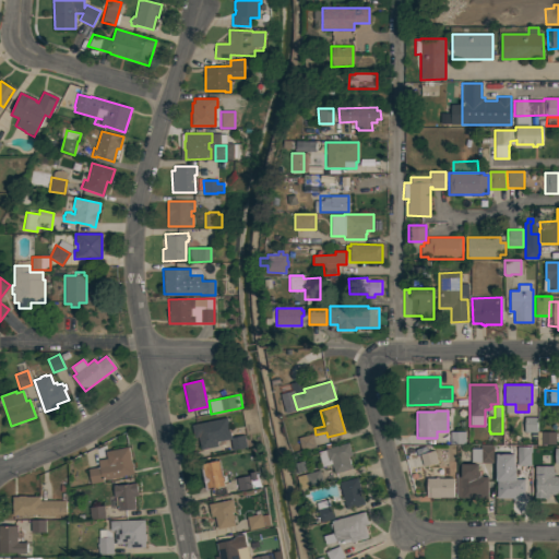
[(227,417),(232,438),(245,435),(247,448),(233,450),(230,439),(217,442),(217,445),(200,450),(198,438),(194,438),(191,425),(227,417)]
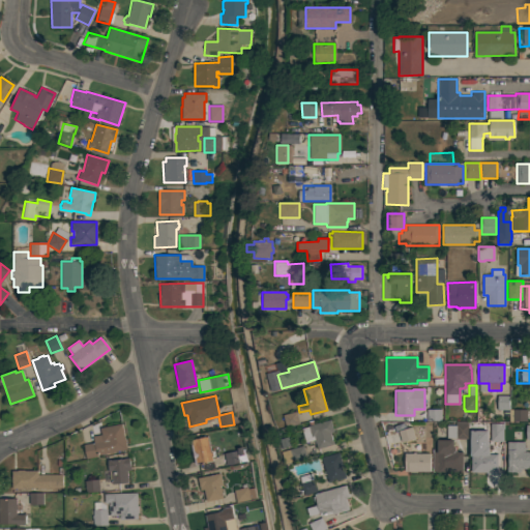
[(509,395),(509,410),(497,410),(497,395),(509,395)]
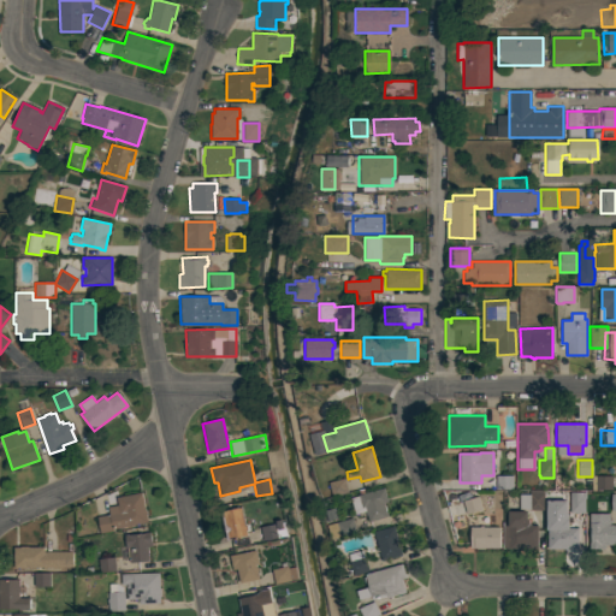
[(513,475),(513,490),(496,490),(496,475),(513,475)]
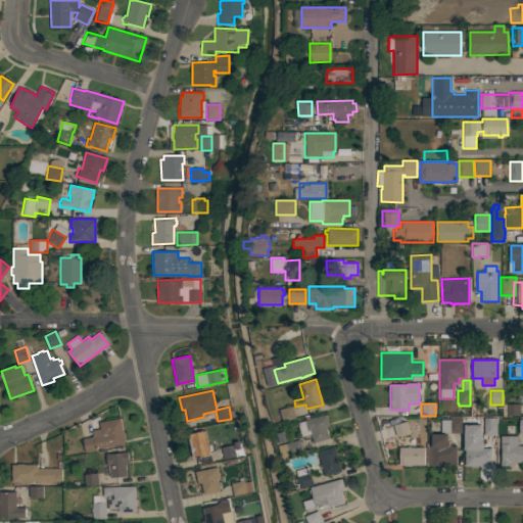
[(520,403),(520,416),(506,416),(506,405),(520,403)]
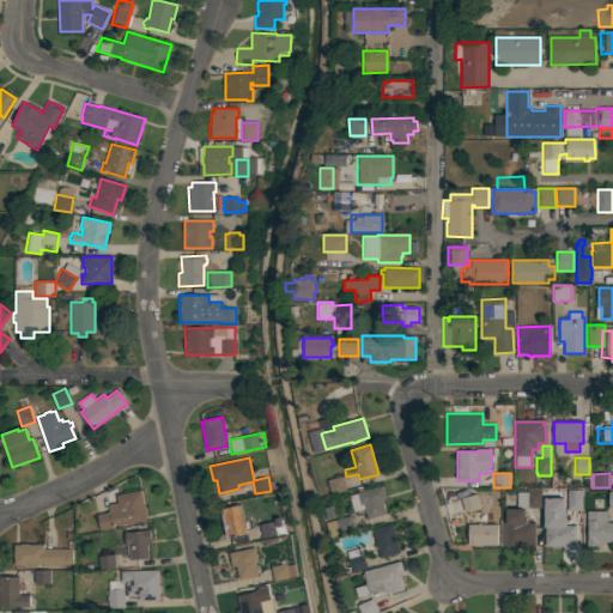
[(343,475),(346,490),(331,495),(329,492),(326,493),(325,487),(328,486),(327,480),(343,475)]
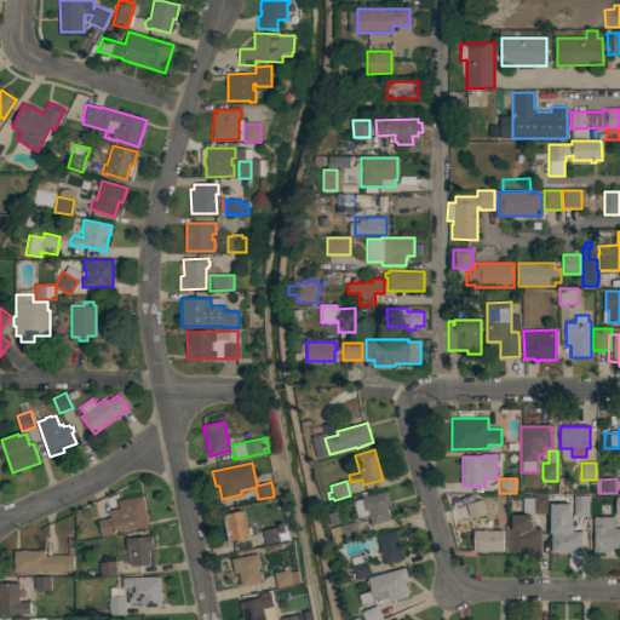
[(361,499),(361,498),(362,498),(361,493),(366,492),(367,497),(386,491),(391,505),(386,506),(390,521),(372,526),(369,517),(368,518),(367,515),(357,518),(352,501),(361,499)]
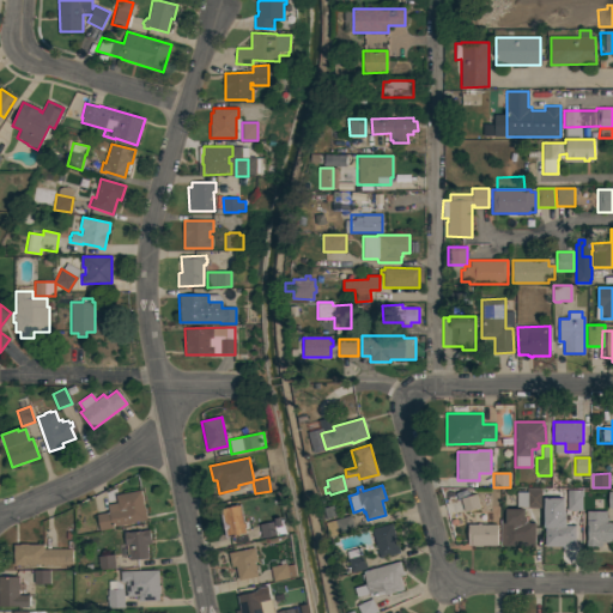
[(541,489),(541,508),(527,508),(527,507),(516,507),(516,499),(504,499),(504,496),(516,496),(516,492),(527,492),(527,489),(541,489)]
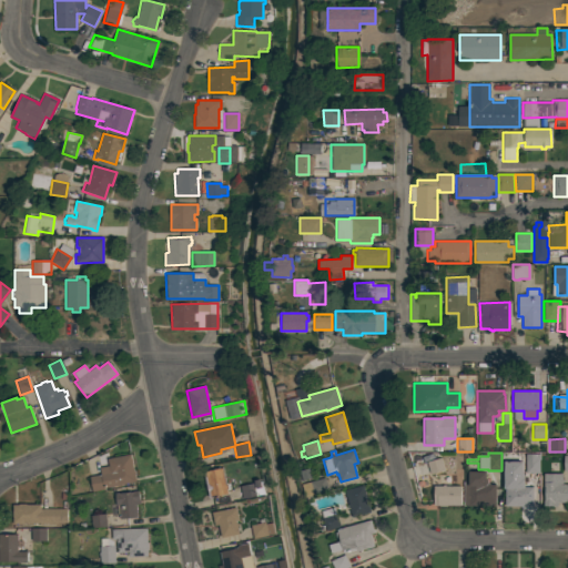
[(137,482),(104,488),(104,489),(92,492),(90,477),(101,475),(100,468),(109,466),(108,458),(131,454),(137,482)]
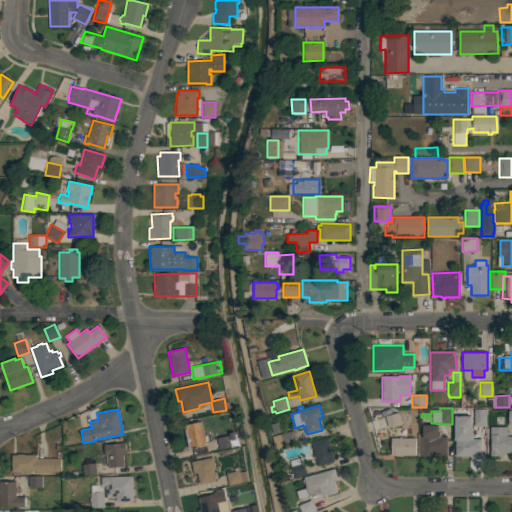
[(473,413),(474,413),(474,409),(485,409),(486,427),(474,427),(473,413)]
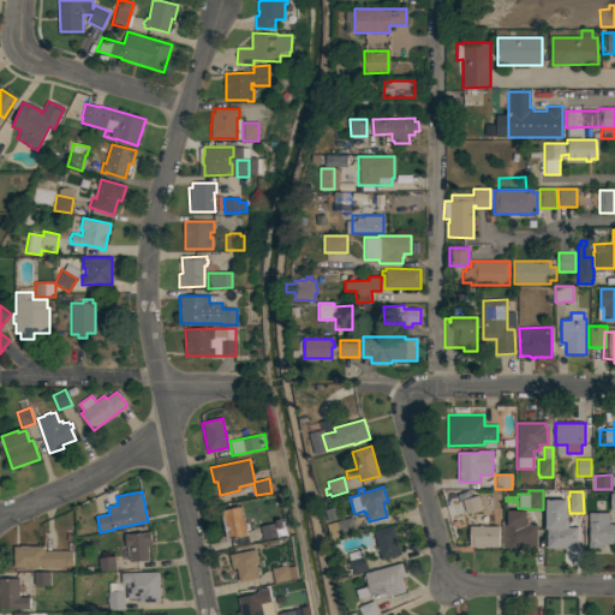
[(477,496),(482,508),(466,513),(463,500),(477,496)]
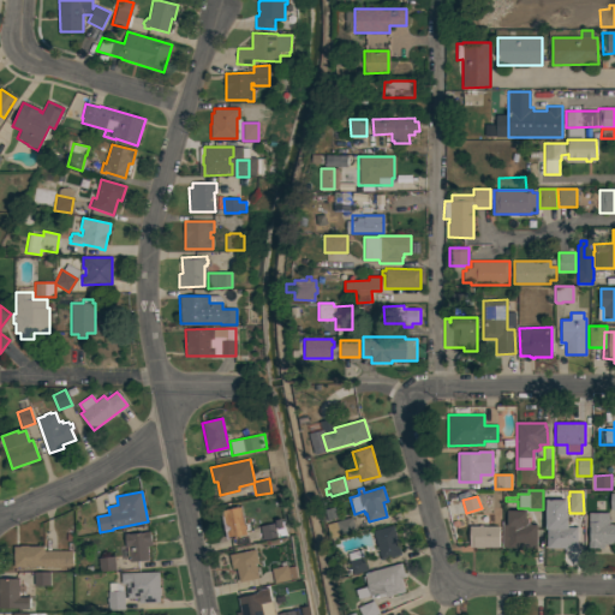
[(244,525),(246,524),(246,530),(245,530),(246,535),(226,539),(220,511),(240,506),(244,525)]
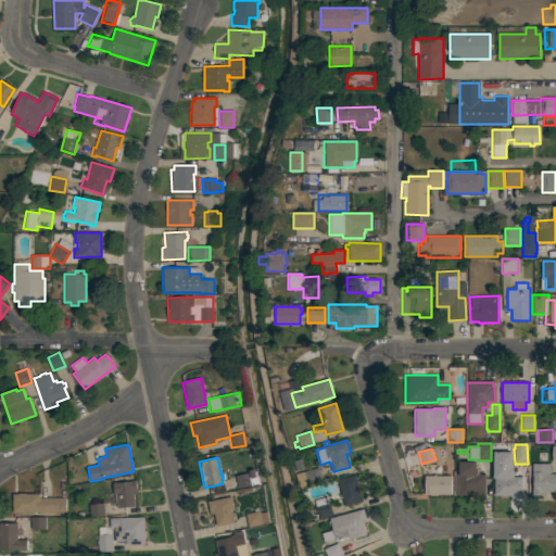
[(454,471),(458,471),(458,462),(476,462),(476,469),(478,469),(478,475),(484,475),(484,495),(454,495),(454,471)]
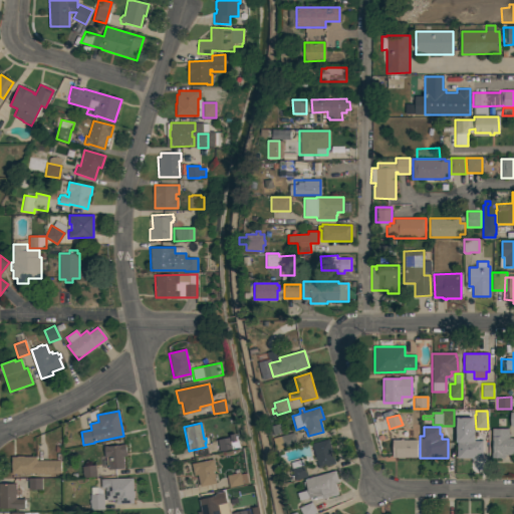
[(493,459),(492,429),(508,429),(508,438),(510,438),(510,439),(513,439),(513,455),(504,455),(504,459),(493,459)]
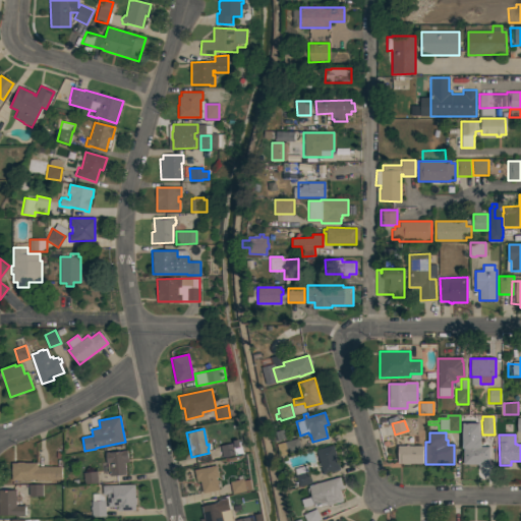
[(298,439),(301,451),(280,456),(277,445),(285,443),(284,442),(298,439)]
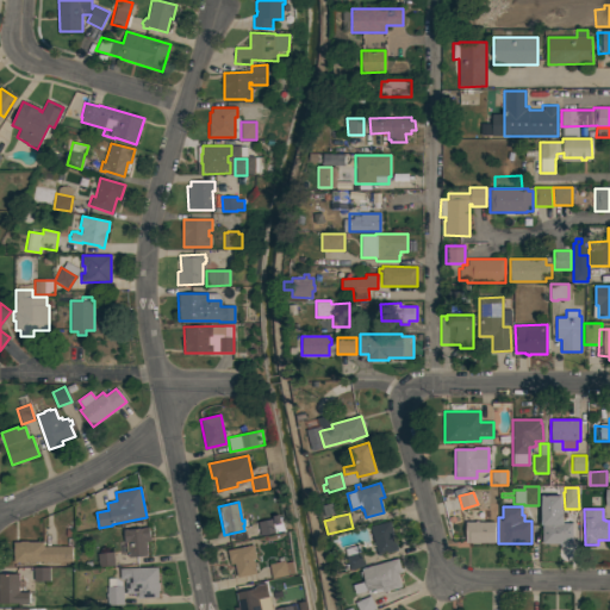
[(542,543),(542,536),(541,536),(541,527),(542,527),(542,515),(560,515),(560,522),(562,522),(562,523),(573,523),(573,540),(571,540),(571,543),(542,543)]
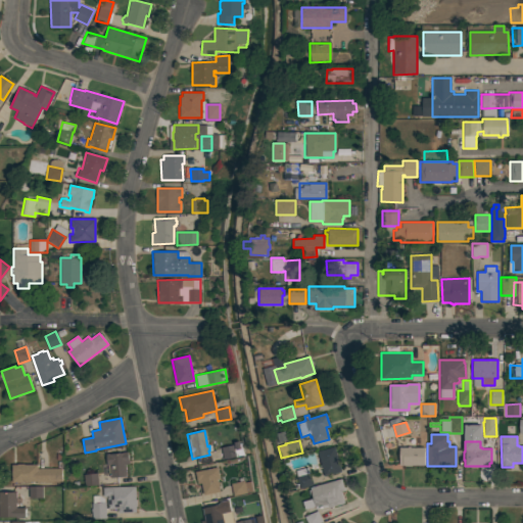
[(242,443),(244,455),(223,459),(221,447),(242,443)]
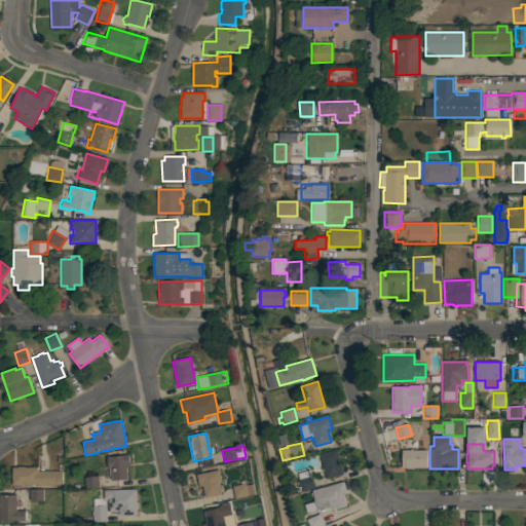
[(343,475),(326,479),(324,471),(323,471),(322,468),(323,468),(318,454),(336,449),(343,475)]
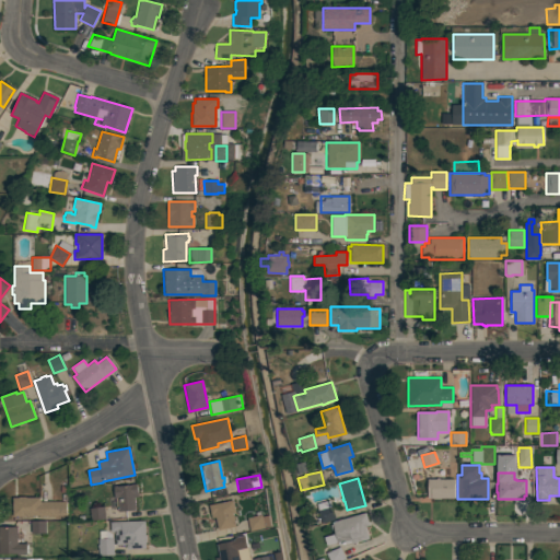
[(436,479),(436,478),(440,478),(440,479),(454,479),(454,498),(441,498),(441,499),(433,499),(433,498),(428,498),(428,479),(436,479)]
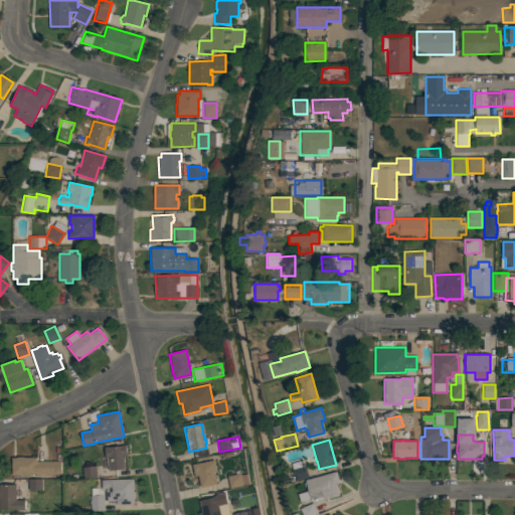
[(125,469),(109,471),(109,467),(107,467),(105,447),(126,445),(126,453),(127,453),(128,457),(124,458),(125,469)]
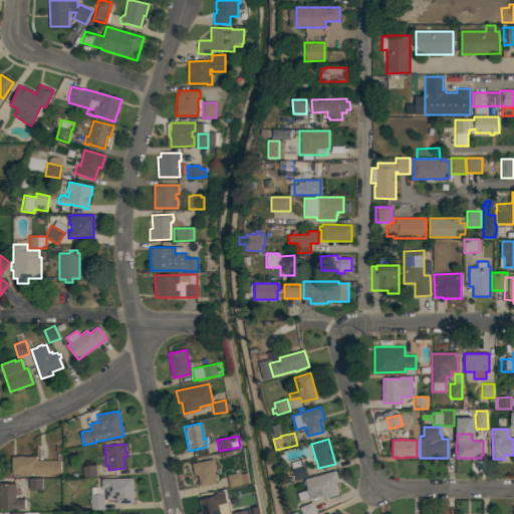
[(11,474),(11,457),(36,456),(37,461),(61,460),(61,473),(11,474)]
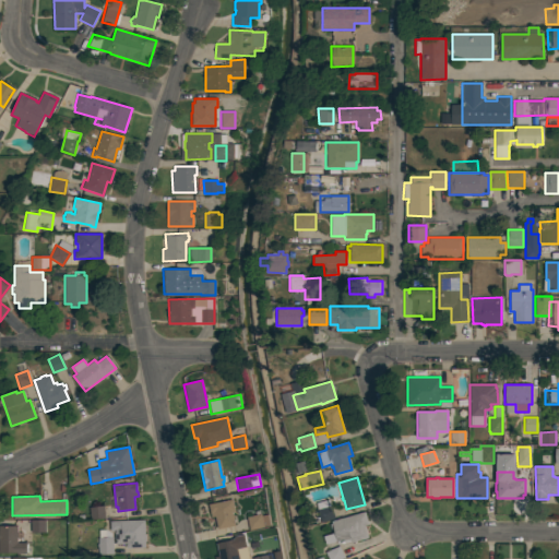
[(232,499),(235,511),(232,512),(233,515),(234,515),(235,519),(233,519),(235,525),(217,530),(215,516),(211,516),(209,504),(232,499)]
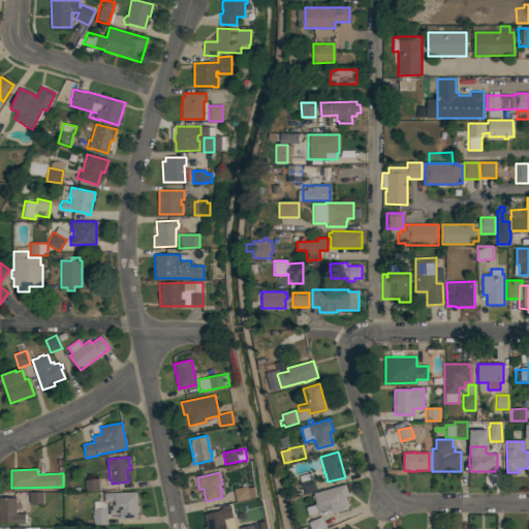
[(299,475),(312,472),(313,478),(314,478),(317,491),(304,495),(299,475)]
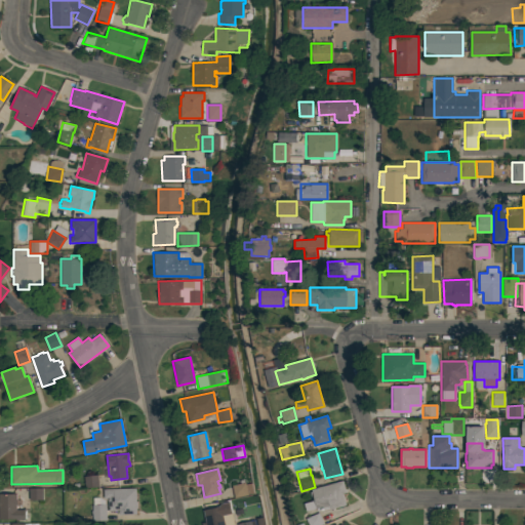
[(97,475),(98,487),(85,488),(84,477),(97,475)]
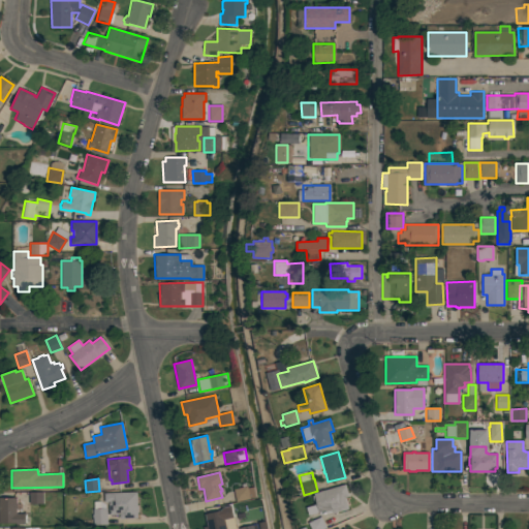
[(345,484),(348,496),(345,497),(348,509),(333,514),(332,511),(320,516),(316,501),(314,502),(312,496),(314,496),(313,493),(345,484)]
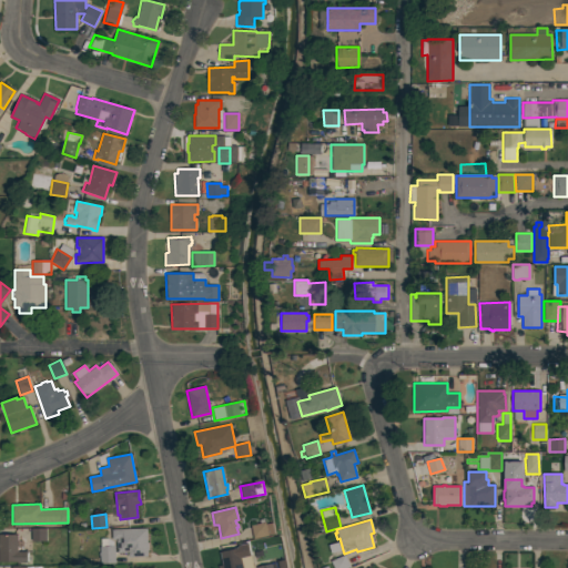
[(272,523),(274,534),(269,535),(269,536),(254,538),(251,525),(265,521),(265,524),(272,523)]
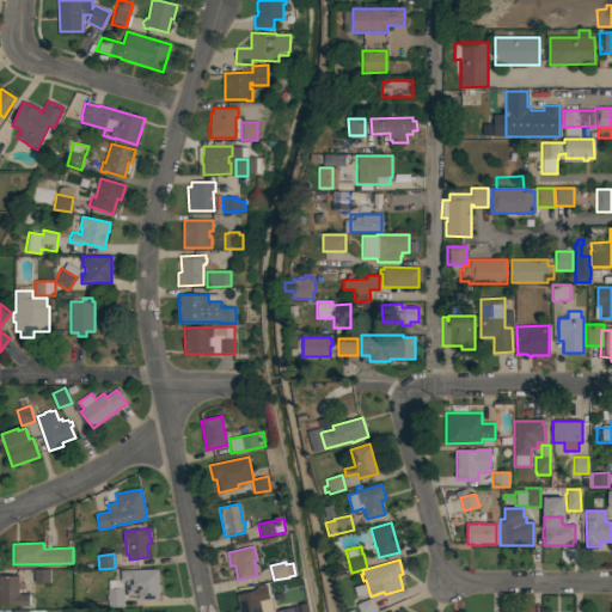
[(50,569),(50,582),(34,582),(34,569),(50,569)]
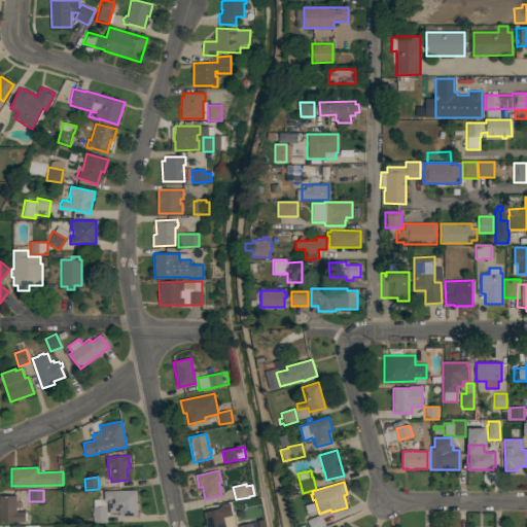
[(136,490),(137,516),(119,517),(119,515),(116,513),(109,513),(108,503),(106,500),(104,500),(103,491),(136,490)]
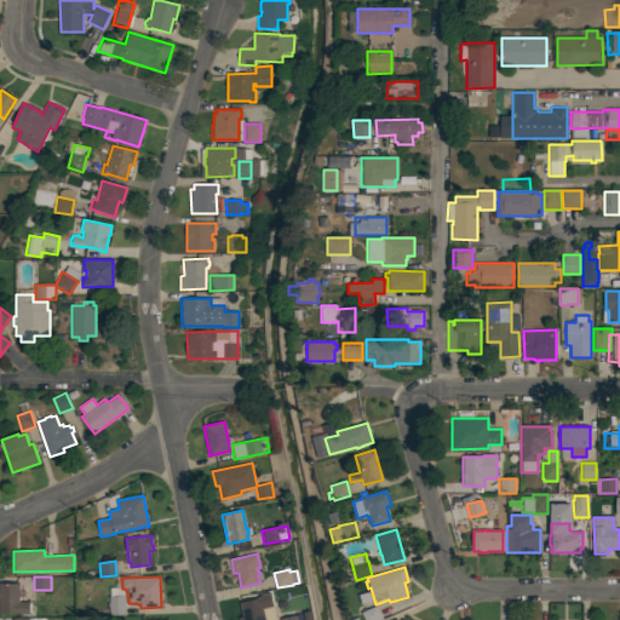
[(19,593),(21,593),(21,596),(19,596),(19,602),(29,602),(29,614),(18,614),(18,613),(0,613),(0,583),(19,583),(19,593)]
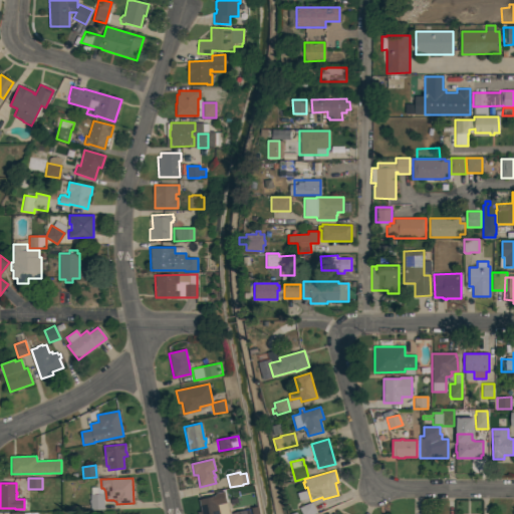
[(104,510),(90,510),(90,494),(91,494),(91,487),(97,487),(98,487),(102,491),(102,494),(104,494),(104,510)]
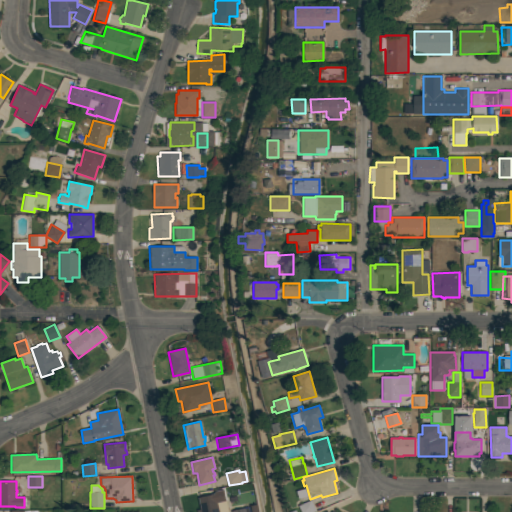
[(216,494),(217,501),(226,500),(228,511),(197,511),(197,510),(201,509),(198,497),(216,494)]
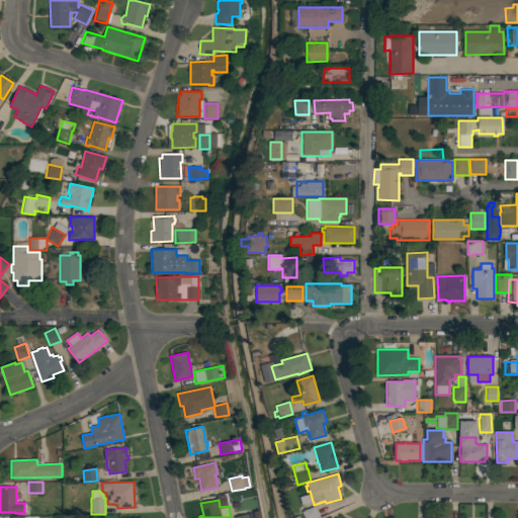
[(320,517),(318,517),(305,517),(303,512),(315,506),(320,517)]
